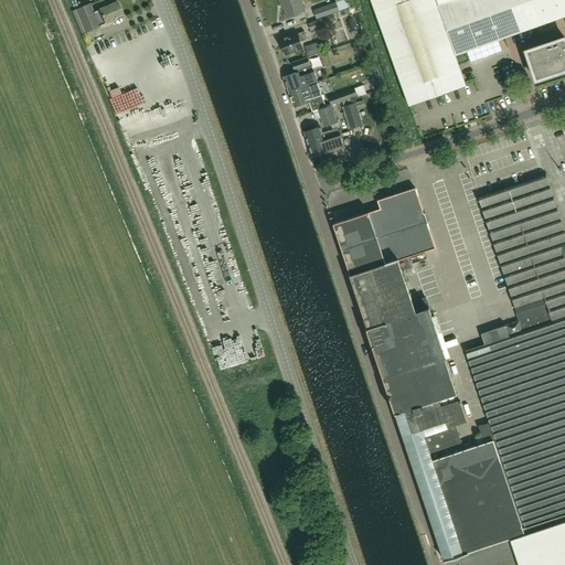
[(279,0),(281,7),(284,7),(288,17),(305,11),(300,0),(279,0)]
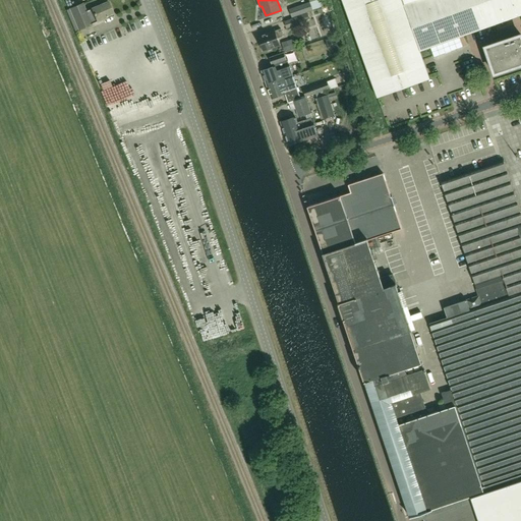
[(308,0),(310,2),(289,9),(292,17),(313,10),(325,6),(322,0),(308,0)]
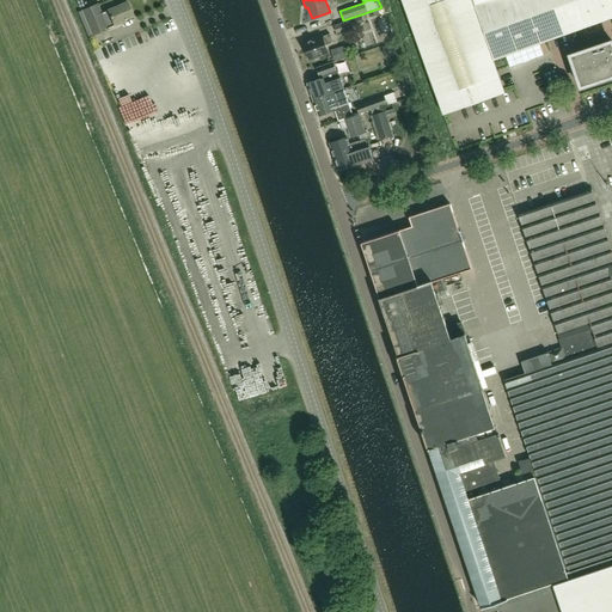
[(611,0),(402,0),(444,115),(505,92),(494,60),(611,18),(611,41),(570,55),(581,87),(611,77),(611,0)]
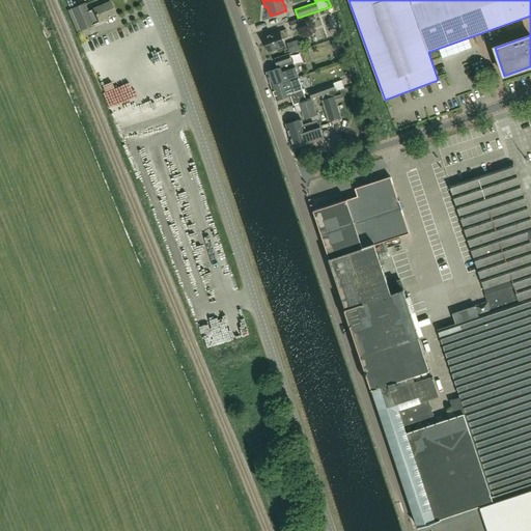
[(108,17),(115,14),(110,2),(93,8),(93,9),(87,11),(84,3),(72,8),(81,30),(93,25),(93,24),(109,18),(108,17)]
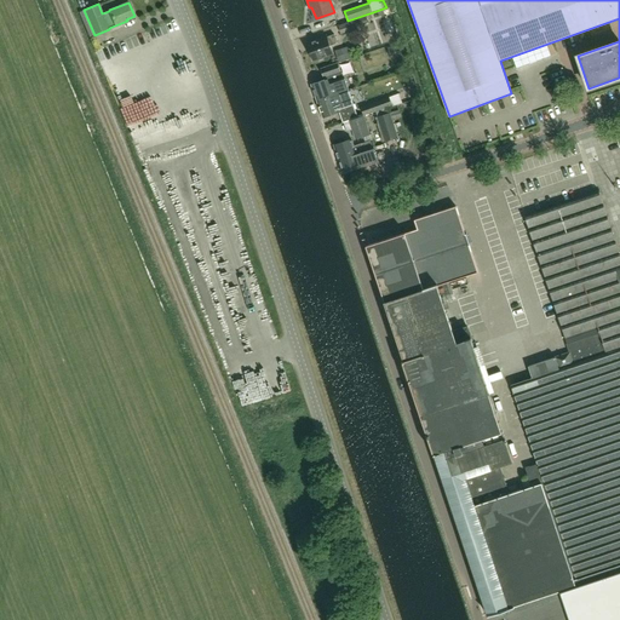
[(342,34),(359,28),(355,19),(338,26),(342,34)]
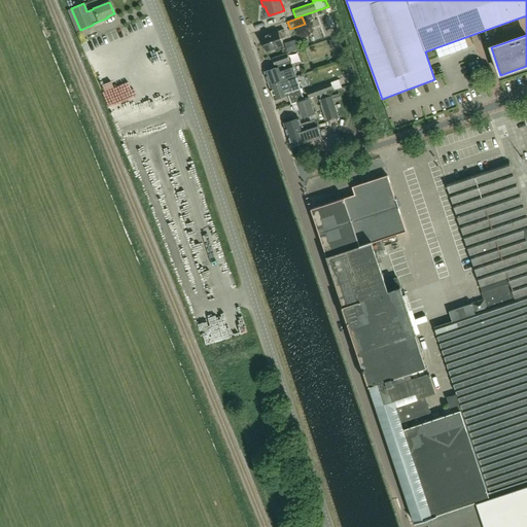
[(281,39),(287,37),(284,30),(278,32),(278,31),(261,37),(267,51),(283,45),(281,39)]
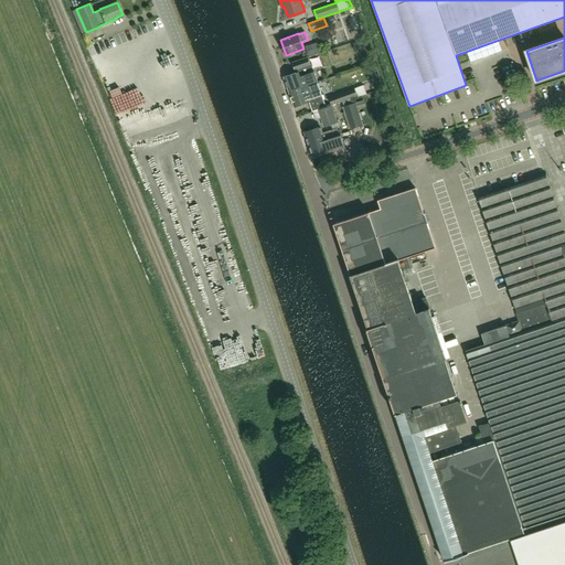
[(365,40),(353,43),(356,54),(369,50),(365,40)]
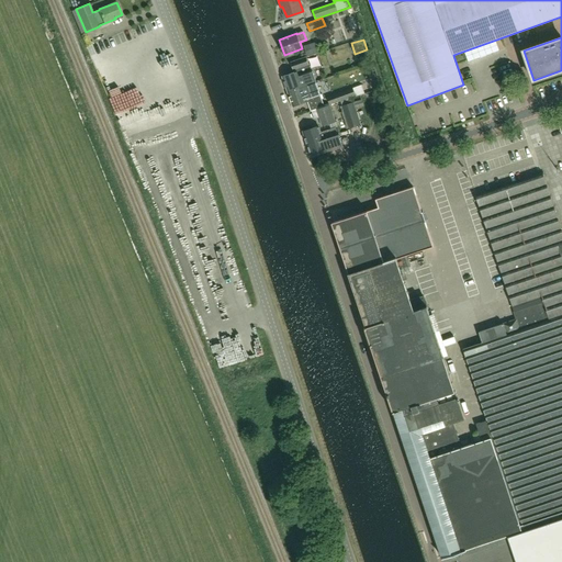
[(318,42),(315,43),(304,46),(307,57),(318,54),(318,53),(322,52),(318,42)]
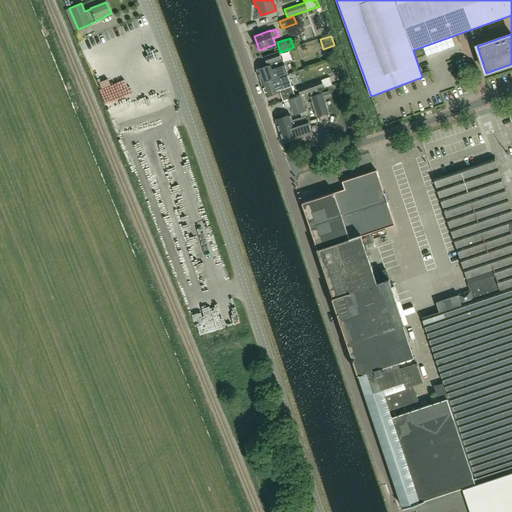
[(265,57),(268,66),(258,70),(262,83),(288,75),(285,67),(284,67),(279,53),(265,57)]
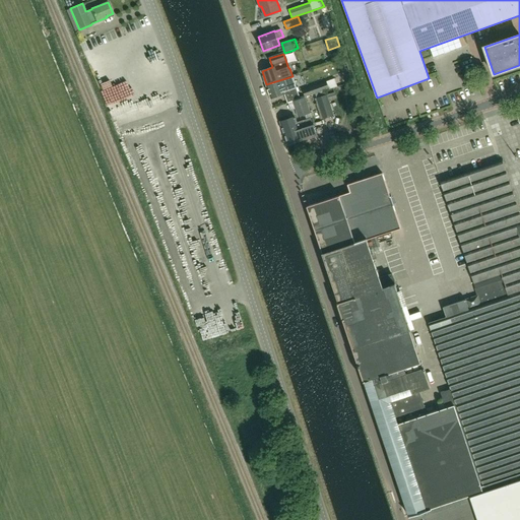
[(293,76),(266,84),(271,99),(284,93),(284,92),(297,88),(293,76)]
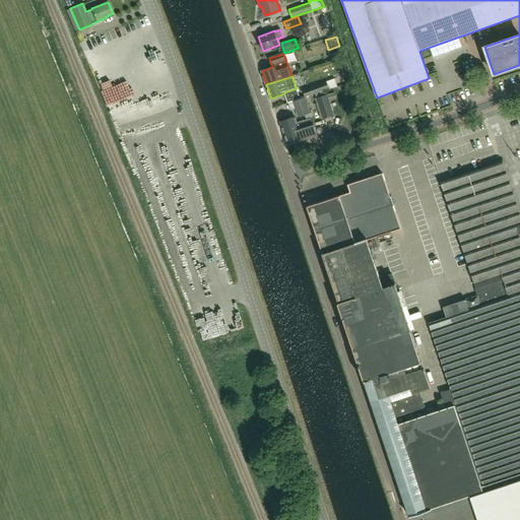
[(326,81),(303,90),(306,98),(315,93),(316,93),(329,88),(326,81)]
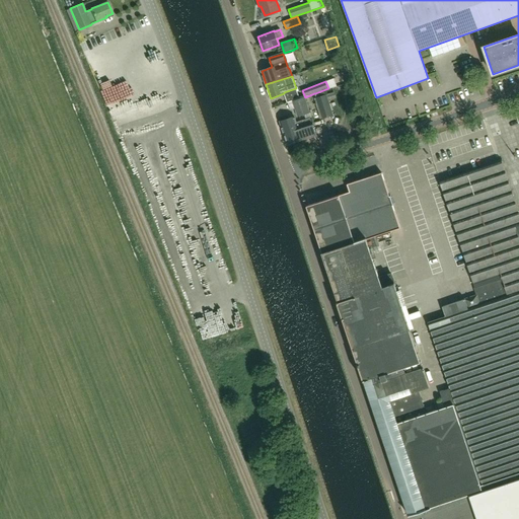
[(316,97),(313,98),(320,120),(334,115),(326,94),(325,94),(316,97)]
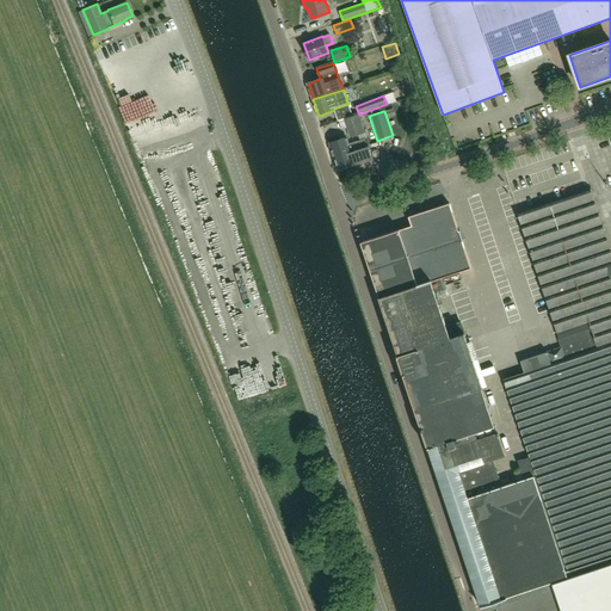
[(351,137),(364,133),(358,115),(345,119),(351,137)]
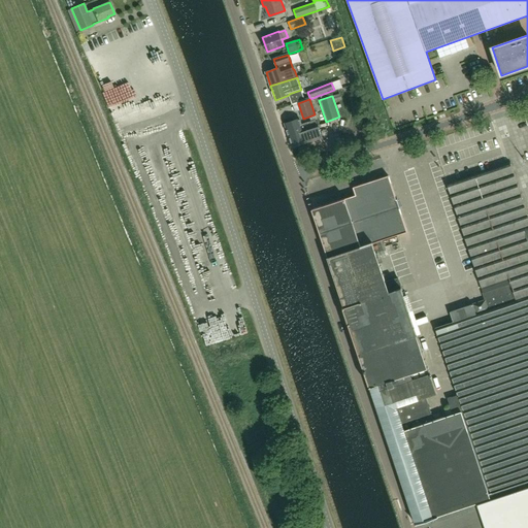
[(289,136),(318,126),(316,120),(301,125),(299,119),(285,124),(289,136)]
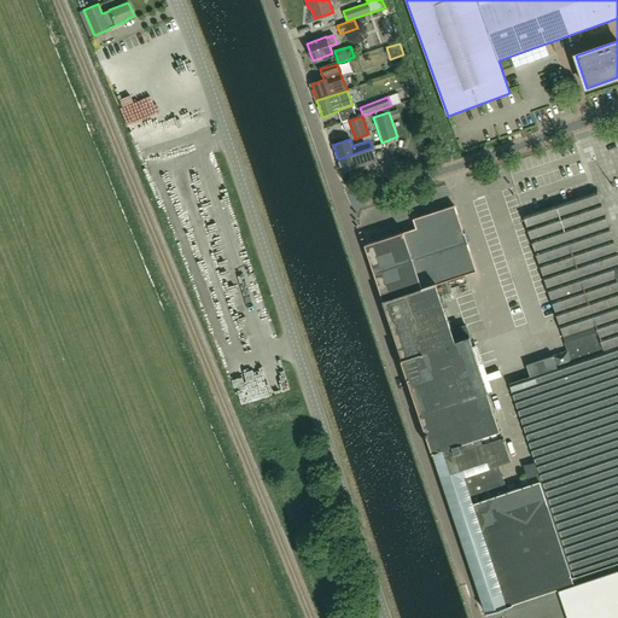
[(372,147),(338,159),(343,173),(360,167),(368,164),(375,162),(379,161),(374,147),(372,147)]
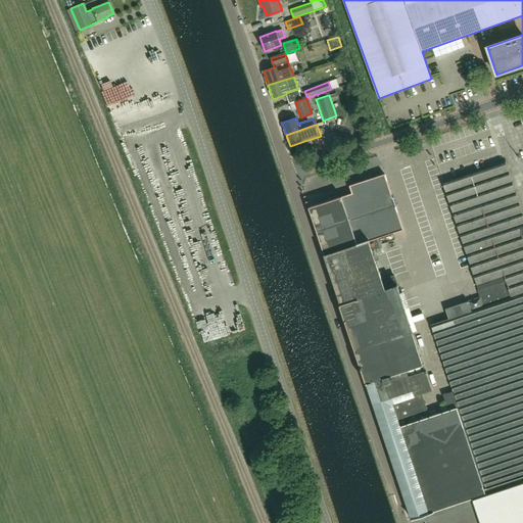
[(522,214),(516,192),(519,191),(509,160),(443,183),(486,312),(449,325),(475,401),(460,407),(488,493),(522,481),(522,214)]
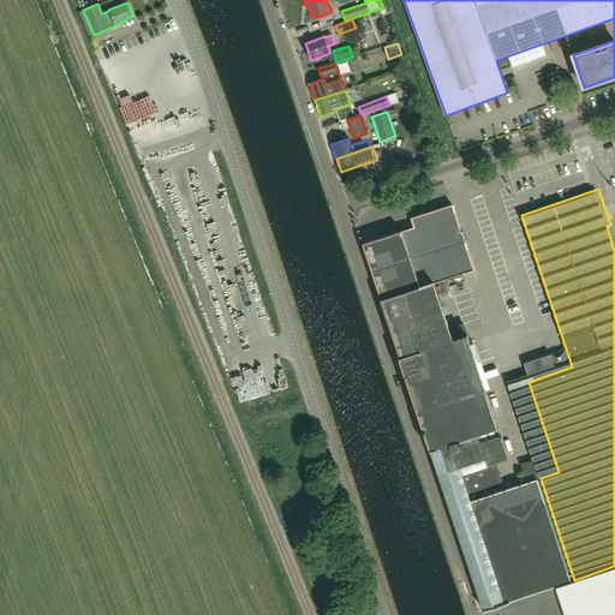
[(506,603),(574,580),(541,478),(533,459),(521,464),(526,475),(519,477),(521,484),(505,490),(496,463),(508,459),(467,335),(464,323),(451,328),(439,294),(449,291),(446,280),(475,269),(465,242),(463,234),(453,204),(412,219),(412,220),(415,227),(410,228),(365,244),(364,244),(402,358),(400,357),(485,610),(497,607),(506,604),(506,603)]
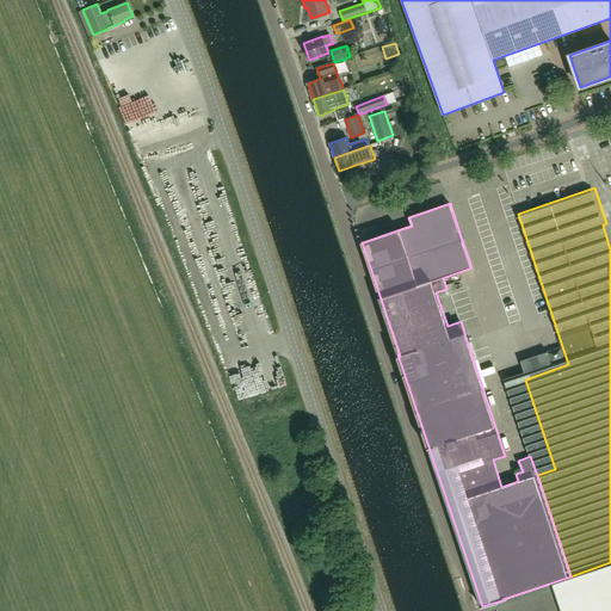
[(610,610),(610,562),(571,576),(503,599),(503,600),(494,603),(497,610),(610,610)]
